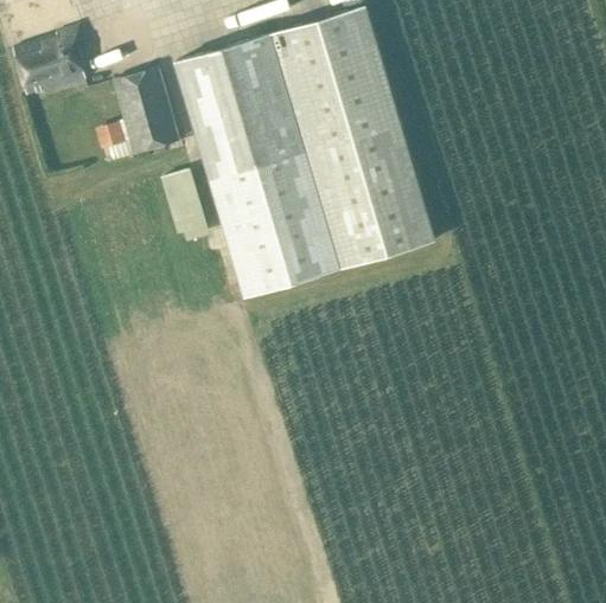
[(435,241),(364,6),(173,64),(244,299),(343,269),(435,241)]
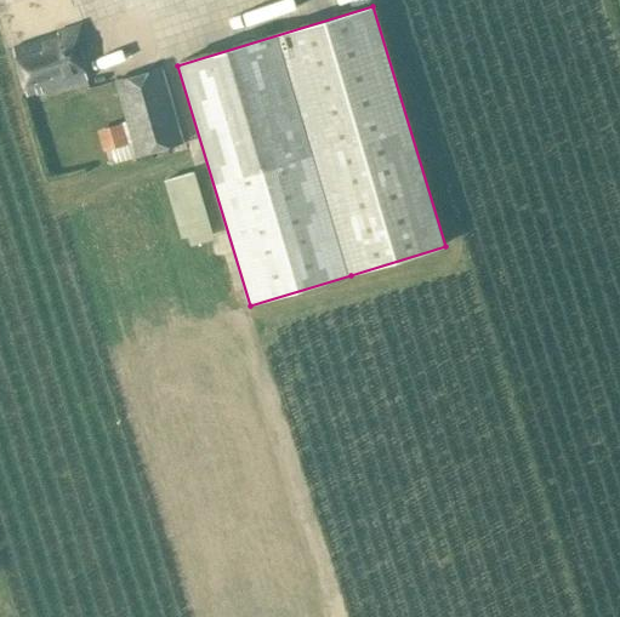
[(89,50),(81,28),(13,51),(27,98),(85,81),(79,53),(89,50)]
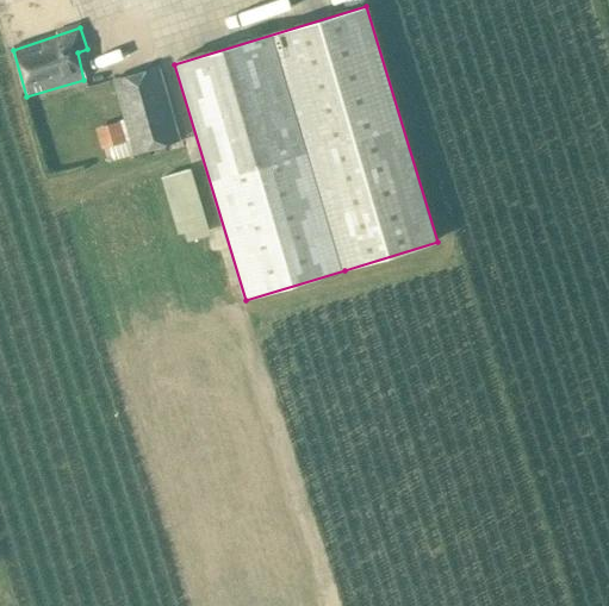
[(181,143),(160,68),(112,82),(124,124),(129,143),(134,157),(181,143)]
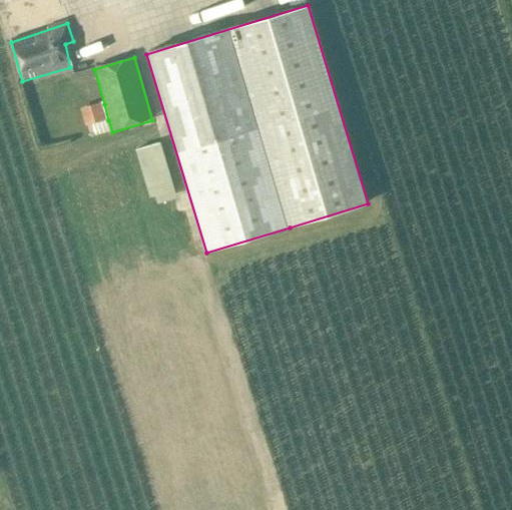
[(87,126),(108,120),(104,104),(82,110),(87,126)]
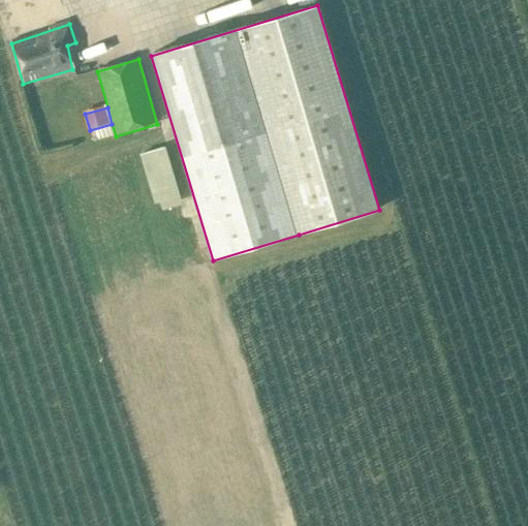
[(179,196),(165,149),(142,156),(155,204),(179,196)]
